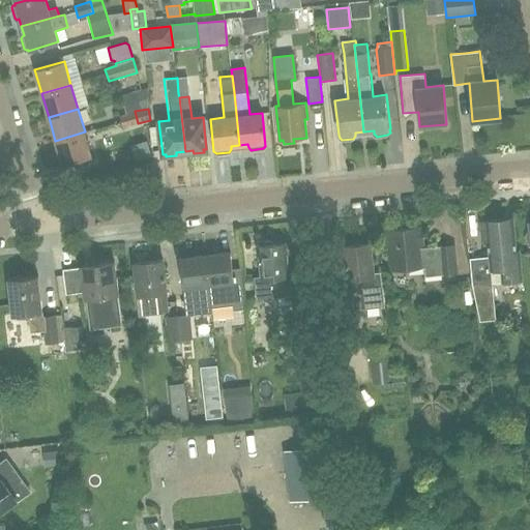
[(122,127),(138,123),(135,111),(130,113),(119,116),(122,127)]
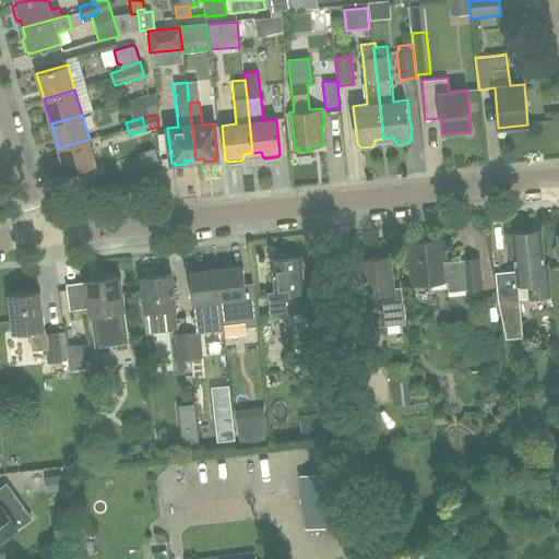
[(90,139),(58,149),(66,174),(96,165),(90,139)]
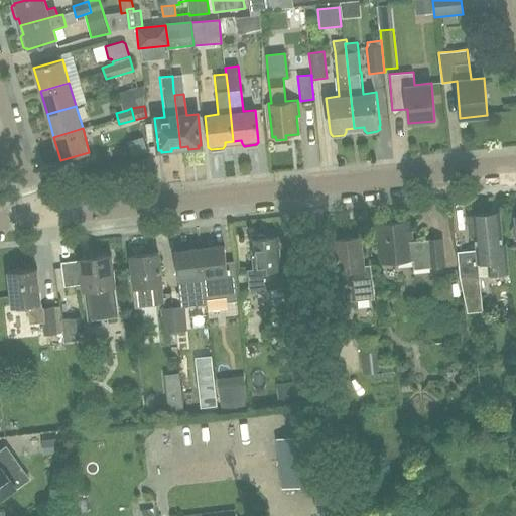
[(502,245),(499,213),(474,216),(468,217),(470,232),(475,232),(478,264),(488,263),(489,275),(508,273),(505,245),(502,245)]
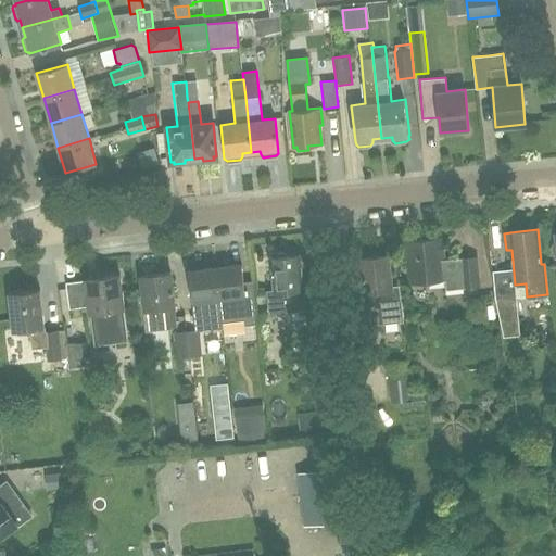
[(444,260),(442,238),(405,241),(409,282),(446,279),(447,290),(480,287),(477,256),(444,260)]
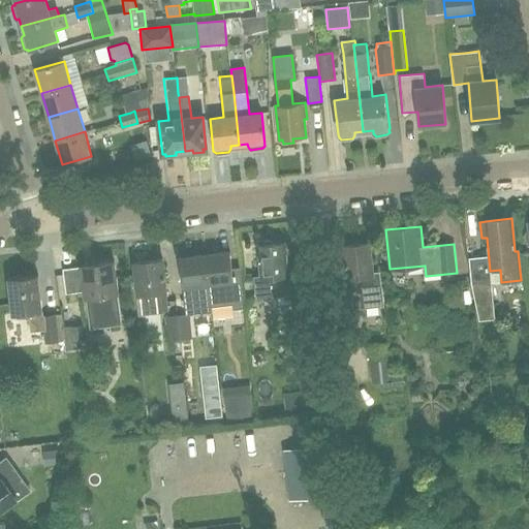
[(260,276),(255,277),(257,301),(275,299),(275,306),(317,303),(315,280),(288,282),(284,242),(273,243),(270,240),(263,241),(260,244),(257,244),(260,276)]
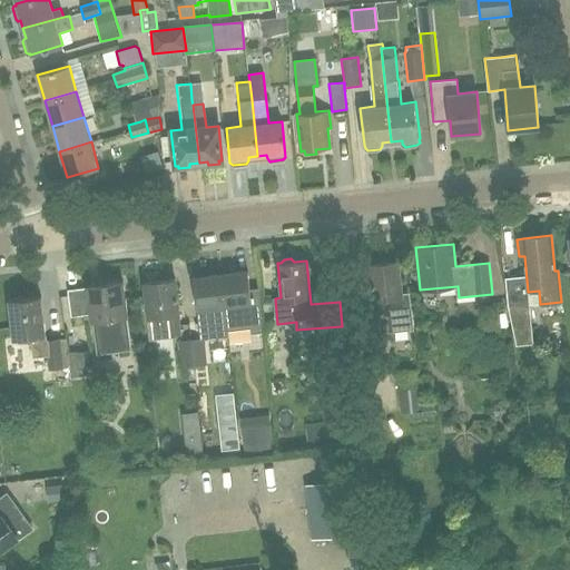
[(385,263),(384,258),(364,261),(366,281),(371,279),(374,301),(387,300),(391,328),(405,327),(402,297),(403,297),(399,261),(385,263)]
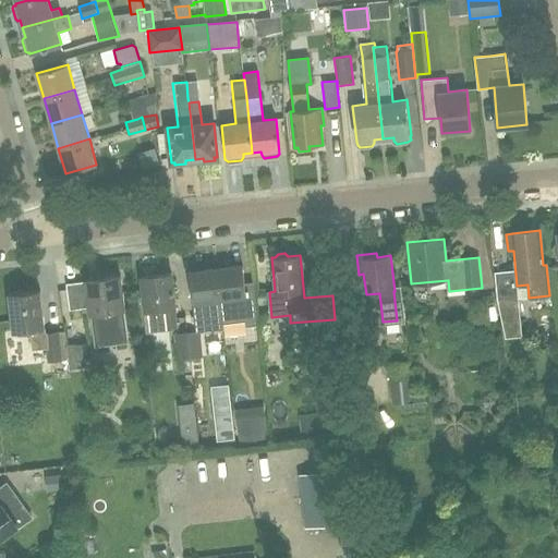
[(215,269),(221,323),(223,323),(245,320),(246,327),(257,325),(254,292),(245,293),(243,266),(242,266),(215,269)]
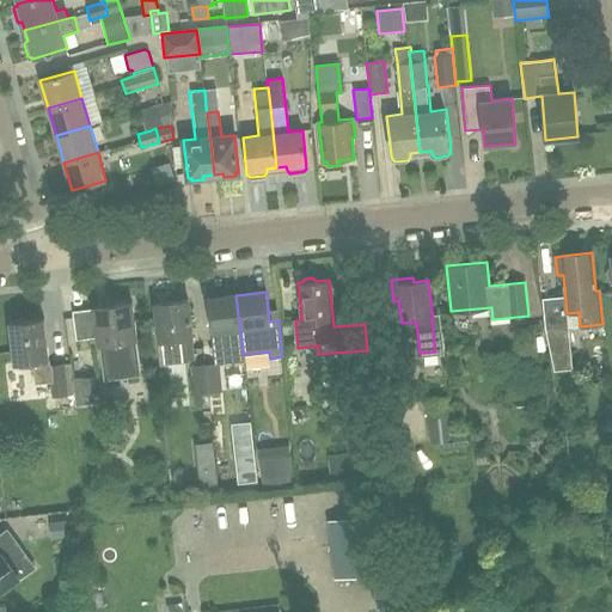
[(210,331),(224,330),(227,363),(246,361),(245,354),(243,354),(236,295),(207,298),(210,331)]
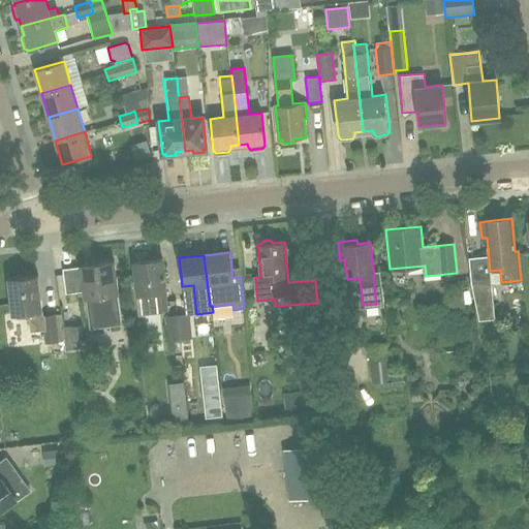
[(167,312),(162,259),(132,262),(136,297),(153,294),(156,313),(167,312)]
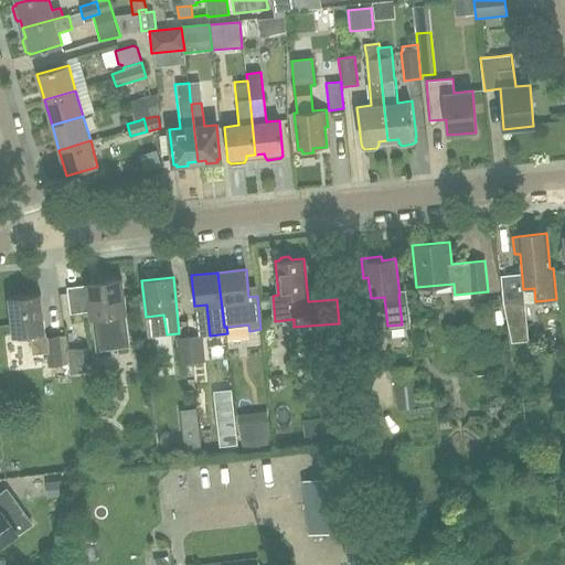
[(68,287),(71,315),(91,312),(92,319),(93,319),(96,345),(127,342),(124,315),(126,315),(121,279),(86,284),(86,285),(68,287)]
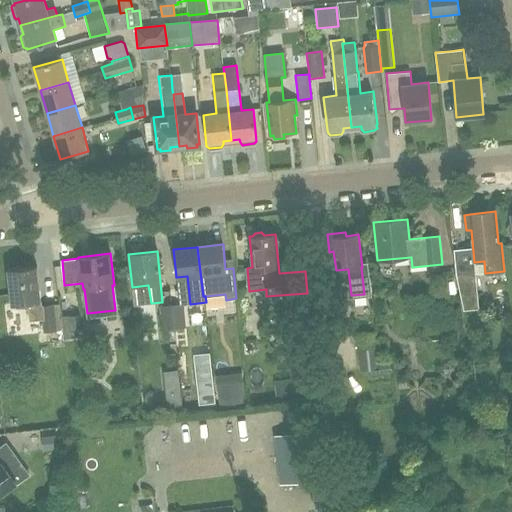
[(41,301),(37,265),(7,268),(11,304),(15,304),(16,309),(27,307),(28,322),(41,320),(43,332),(50,332),(51,344),(63,343),(62,331),(63,331),(59,297),(51,297),(51,300),(41,301)]
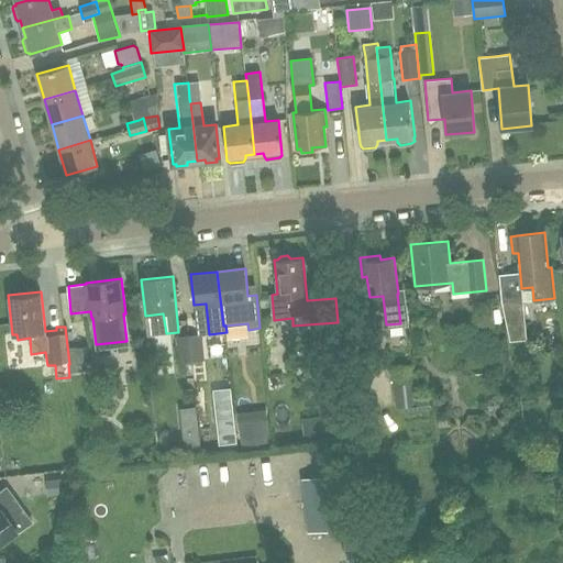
[(510,341),(526,340),(522,299),(501,300),(510,341)]
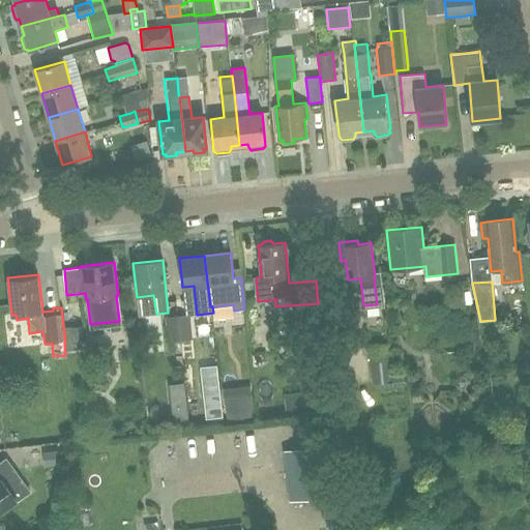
[(177,316),(180,341),(182,358),(194,357),(192,340),(193,340),(189,315),(177,316)]
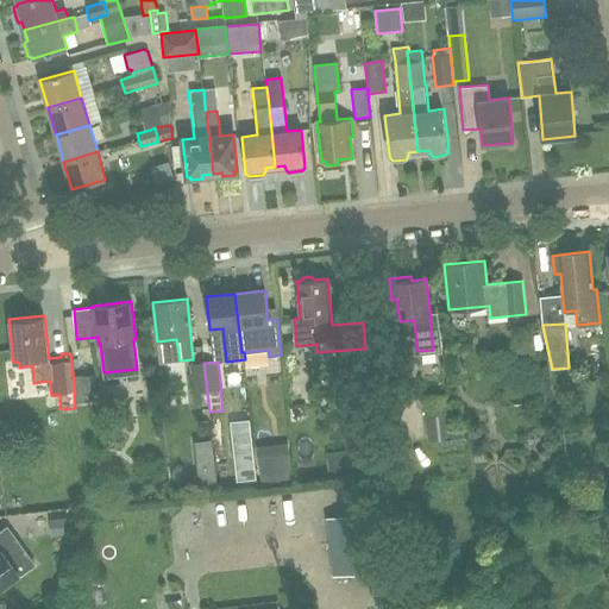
[(207,391),(203,363),(189,365),(192,394),(207,391)]
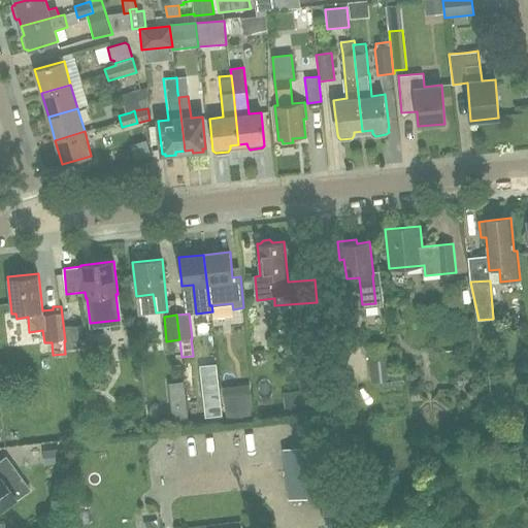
[(85,340),(83,324),(69,326),(71,342),(85,340)]
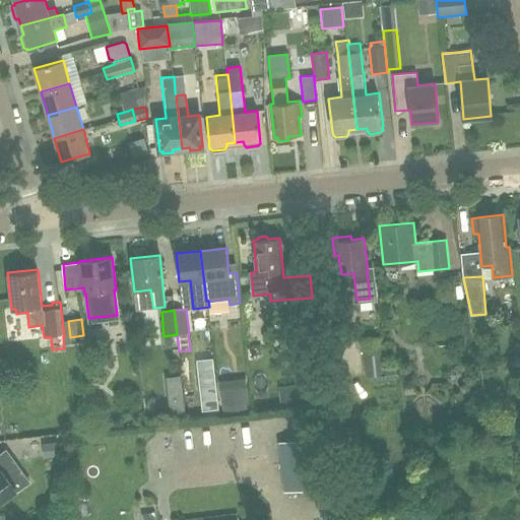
[(366,377),(387,374),(386,367),(382,338),(366,339),(362,339),(366,377)]
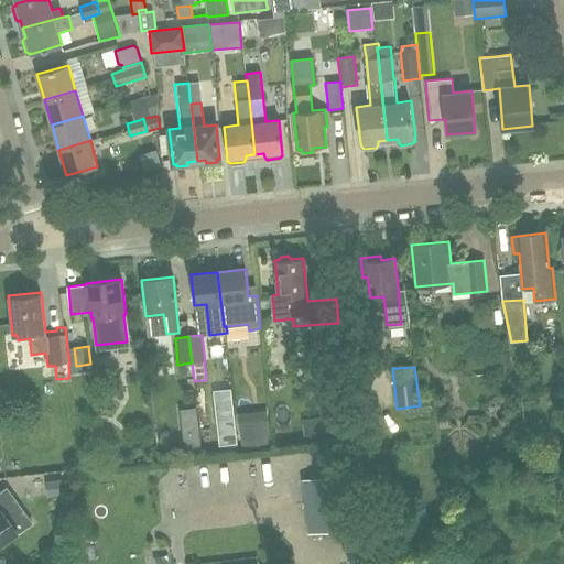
[(236,443),(232,416),(217,418),(220,445),(236,443)]
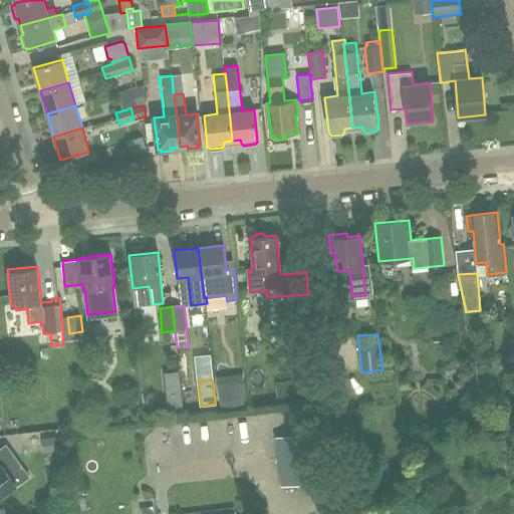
[(280,487),(320,482),(315,433),(275,438),(280,487)]
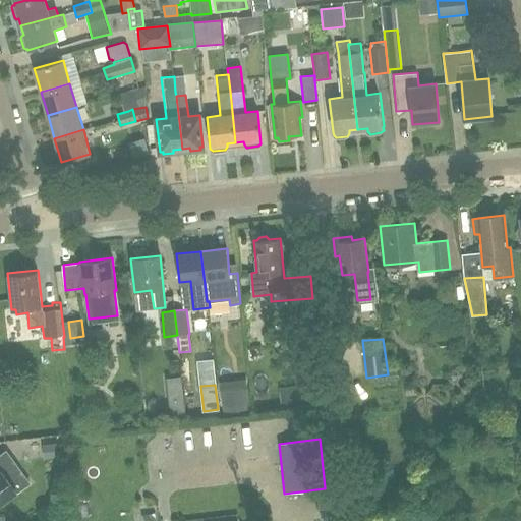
[(0,505),(17,491),(0,467),(0,505)]
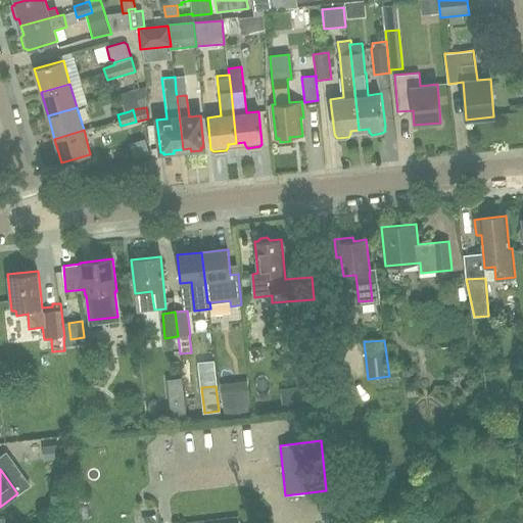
[(322,493),(296,497),(299,522),(307,522),(327,520),(322,493)]
